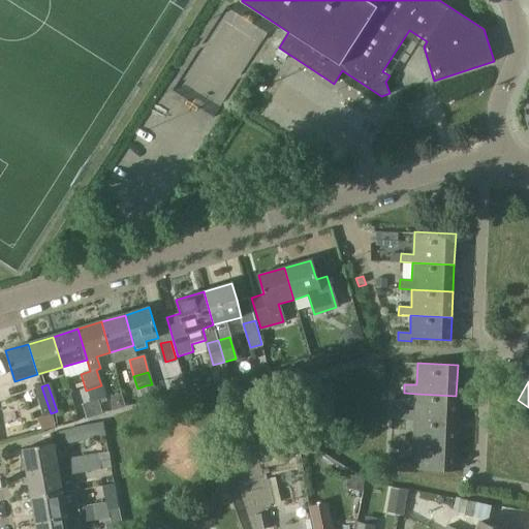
[(101,385),(86,391),(90,403),(104,399),(101,385)]
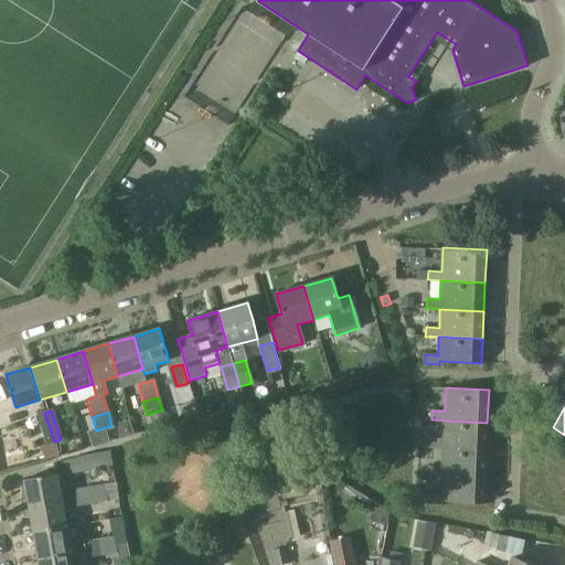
[(48,444),(53,441),(54,441),(44,413),(38,415),(48,444)]
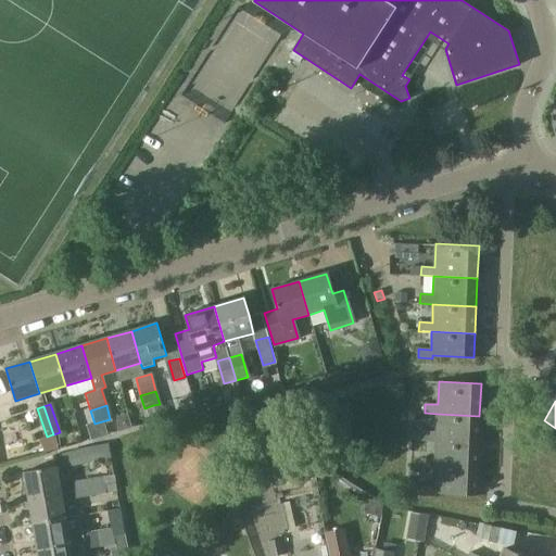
[(128,413),(117,416),(118,432),(119,431),(133,428),(128,413)]
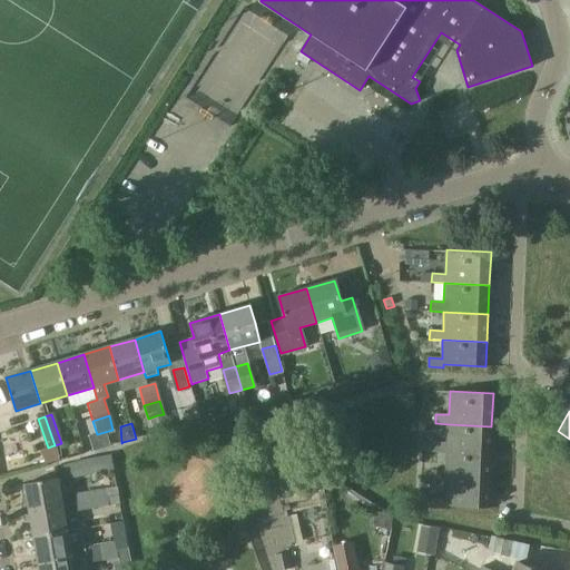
[(490,454),(491,426),(449,424),(448,443),(434,442),(434,452),(446,452),(490,454)]
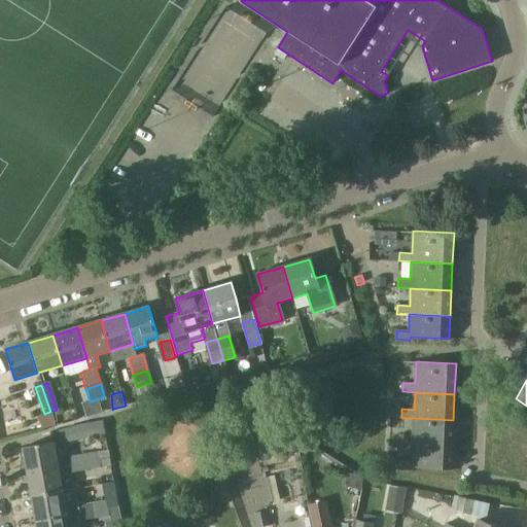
[(451,447),(453,420),(413,418),(413,435),(400,434),(399,444),(412,445),(451,447)]
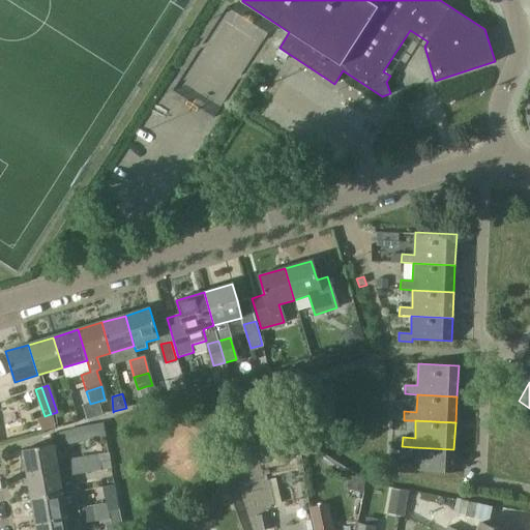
[(66,442),(104,436),(101,423),(80,428),(64,432),(66,442)]
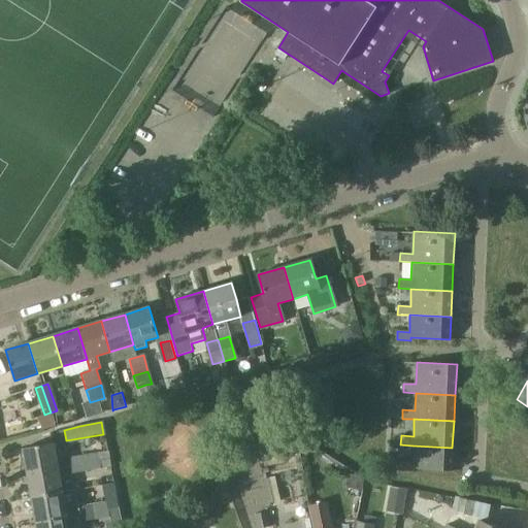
[(297,437),(283,440),(286,456),(300,453),(297,437)]
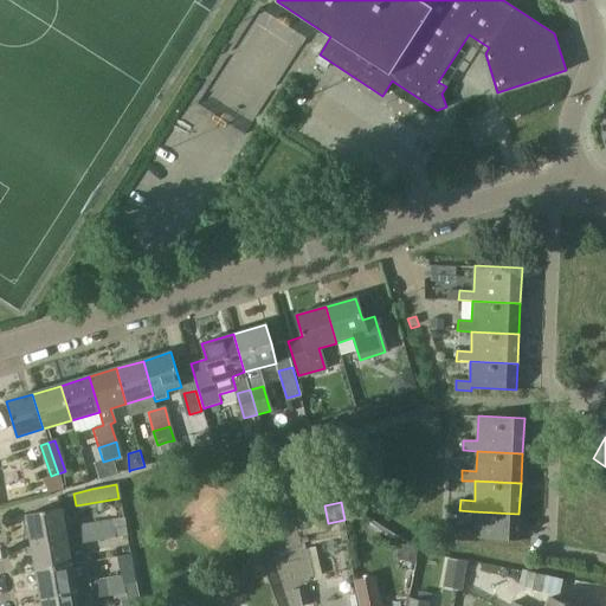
[(31,543),(66,537),(62,508),(26,515),(31,543)]
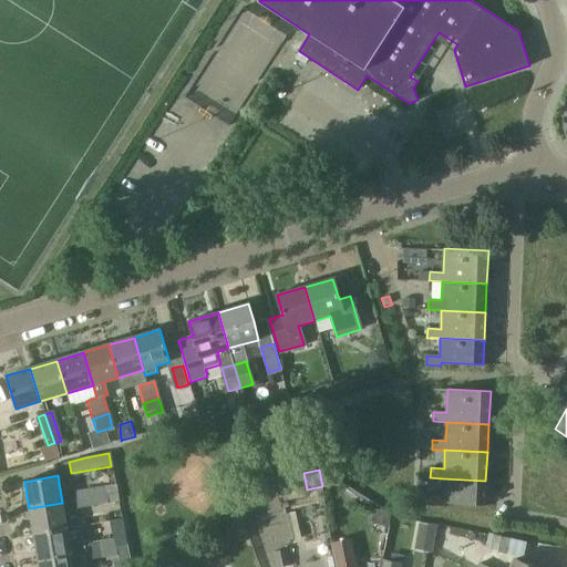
[(484,505),(485,481),(443,478),(442,496),(429,496),(429,505),(443,506),(443,503),(484,505)]
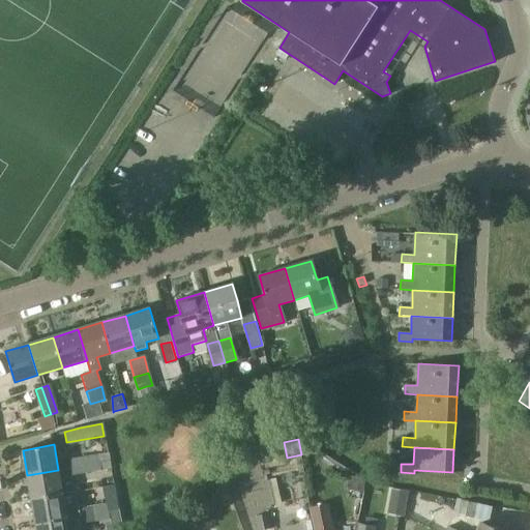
[(109,453),(98,455),(100,463),(110,461),(109,453)]
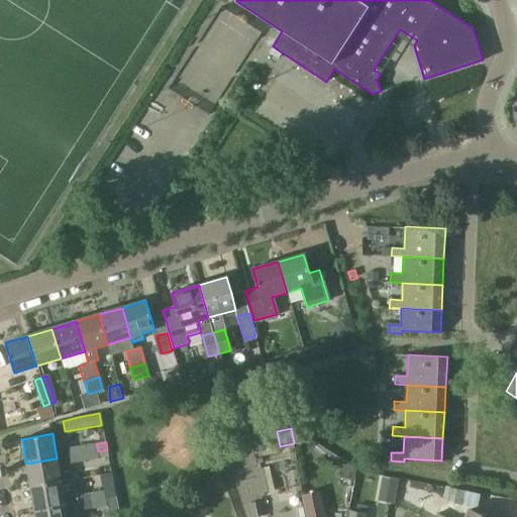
[(82,447),(85,461),(99,458),(96,444),(82,447)]
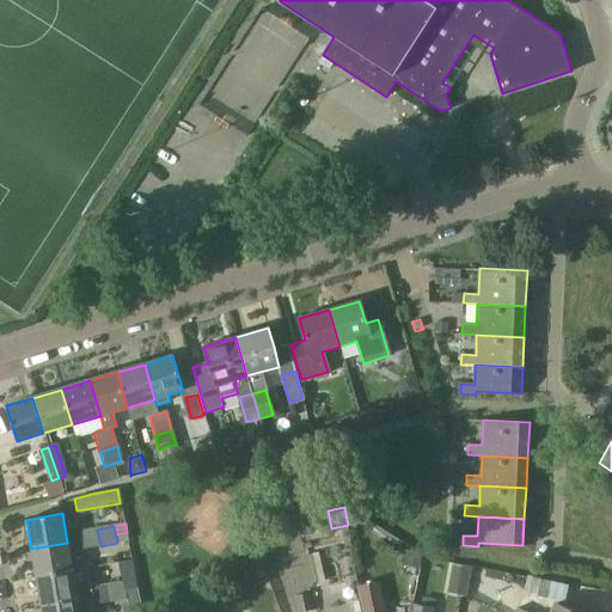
[(83,550),(101,546),(97,530),(80,532),(83,550)]
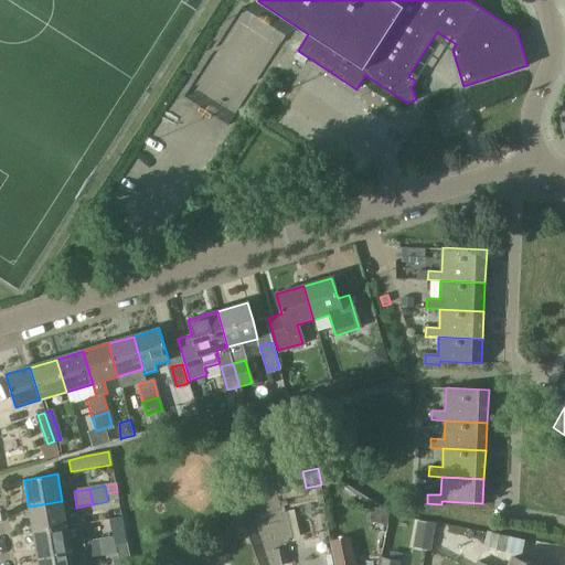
[(117,491),(107,493),(108,501),(119,499),(117,491)]
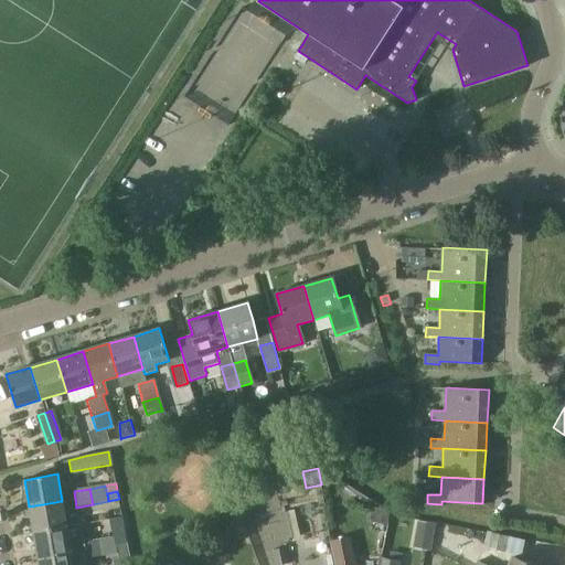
[(33,533),(66,526),(62,501),(29,507),(33,533)]
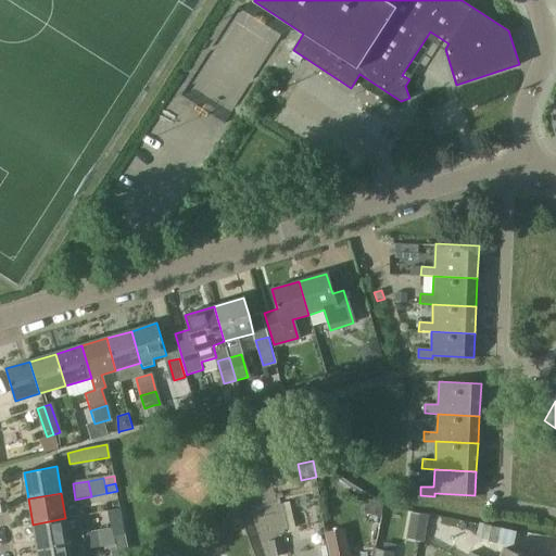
[(409,538),(424,540),(428,517),(415,514),(413,521),(409,538)]
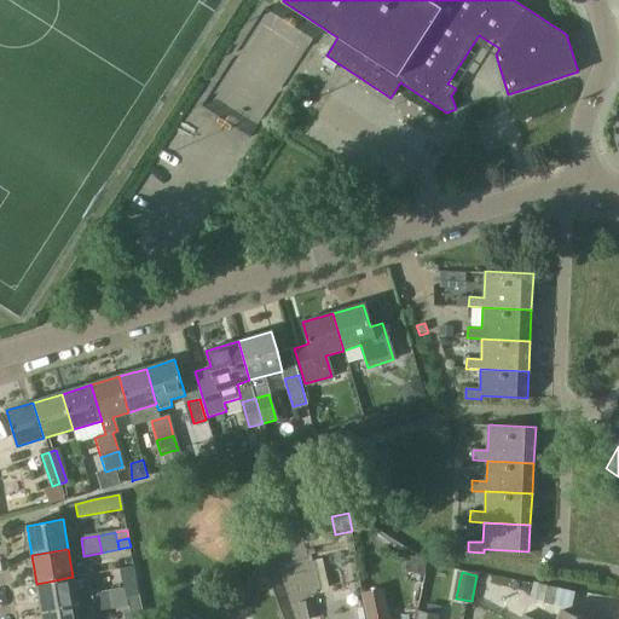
[(41,612),(68,608),(92,603),(91,595),(90,590),(76,593),(75,585),(73,577),(36,584),(41,612)]
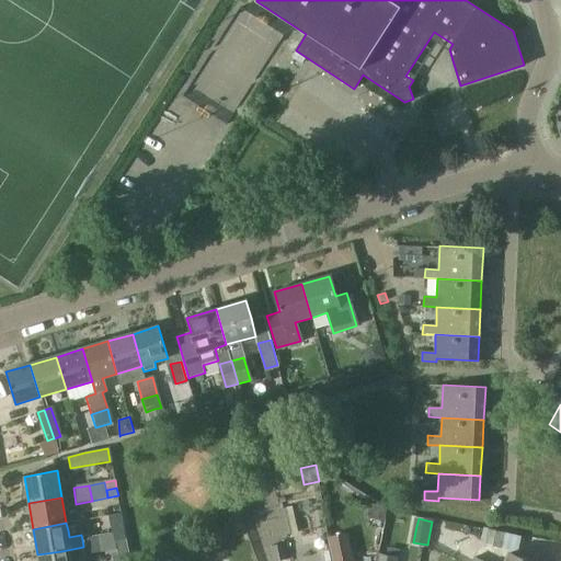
[(483,528),(481,542),(518,550),(522,536),(483,528)]
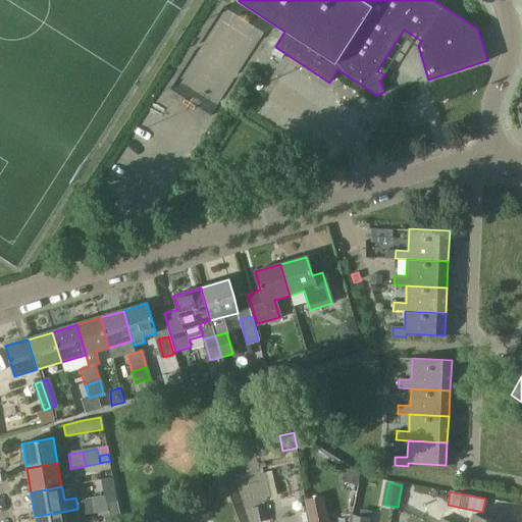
[(116,494),(105,497),(106,504),(117,502),(116,494)]
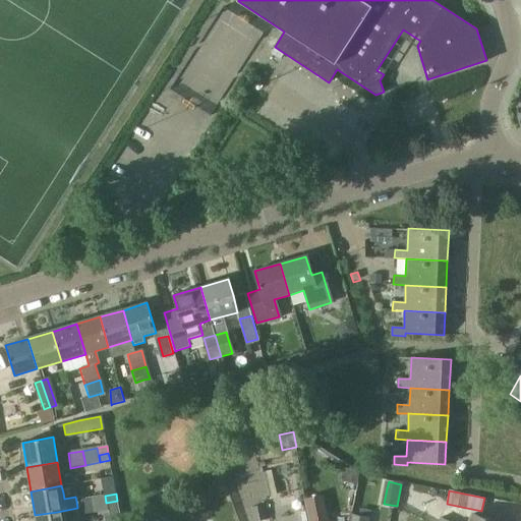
[(328,520),(323,495),(304,499),(309,520),(328,520)]
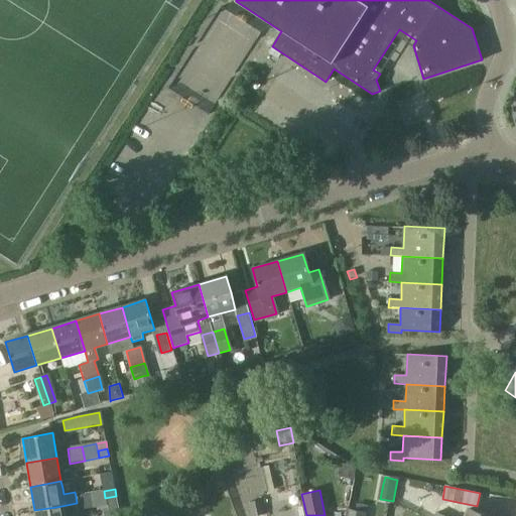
[(90,494),(92,509),(107,506),(105,498),(104,491),(90,494)]
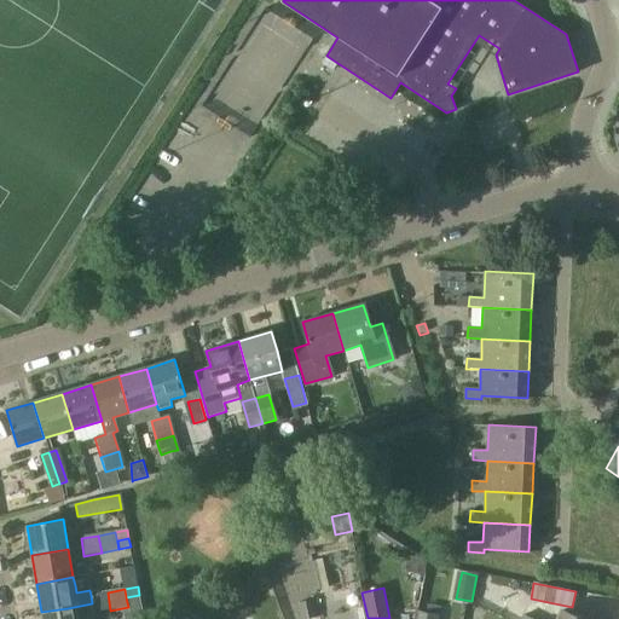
[(93,613),(110,611),(108,593),(91,595),(93,613)]
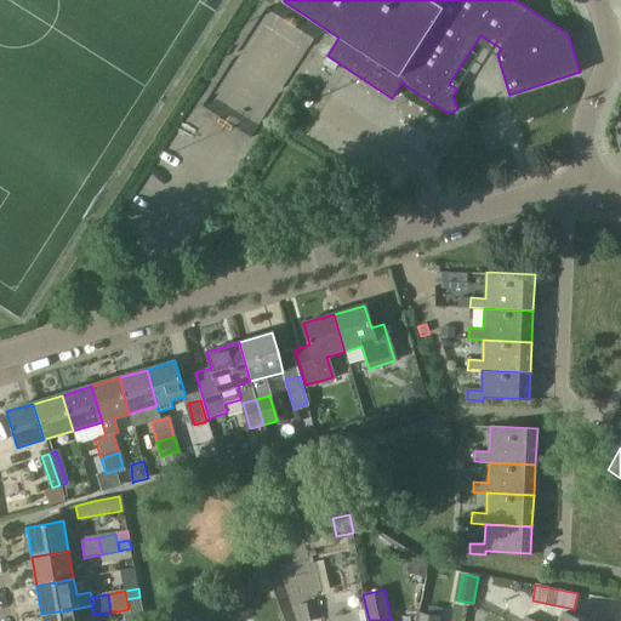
[(140,597),(126,599),(129,609),(142,608),(140,597)]
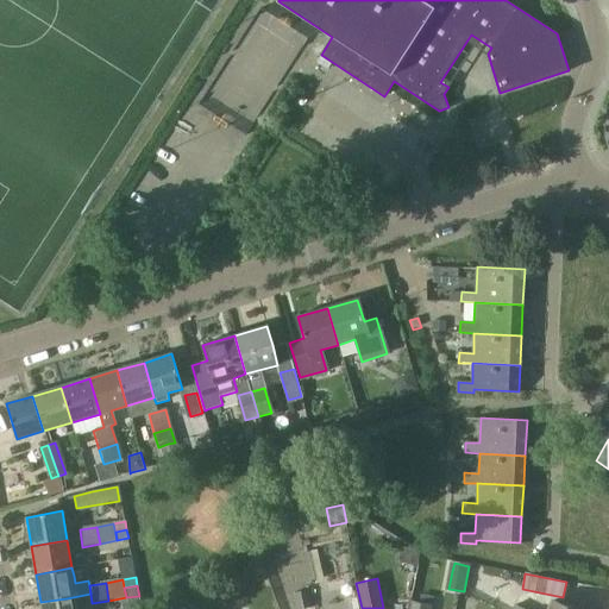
[(309,590),(293,592),(295,608),(303,608),(312,608),(309,590)]
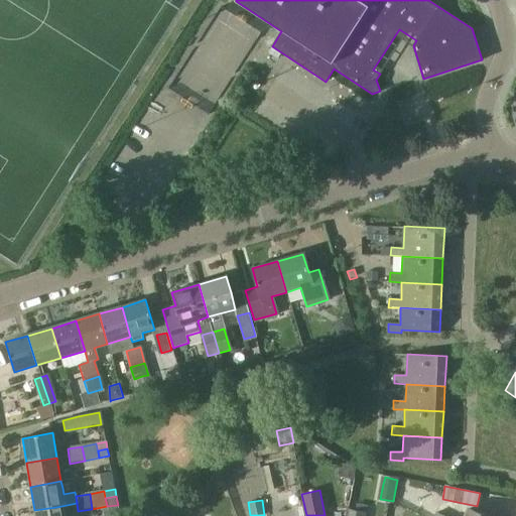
[(67,515),(78,513),(77,503),(56,507),(34,510),(35,515),(67,515)]
